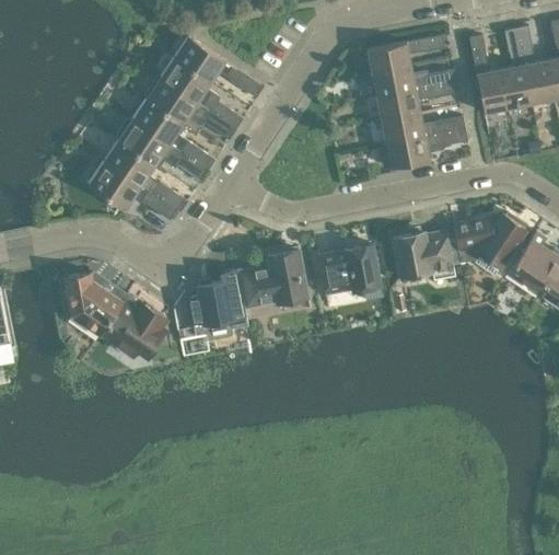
[(558,58),(546,60),(554,99),(555,106),(558,105),(558,20),(550,22),(555,44),(556,43),(558,58)]
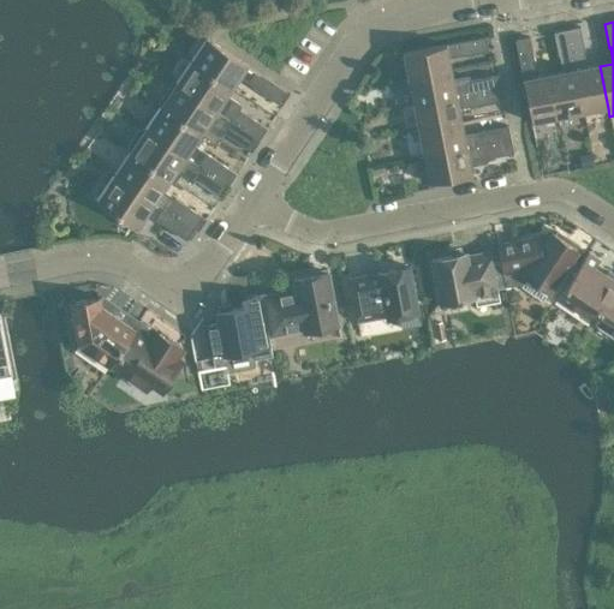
[(579,29),(566,31),(583,113),(608,108),(600,66),(586,69),(583,53),(584,53),(579,29)]
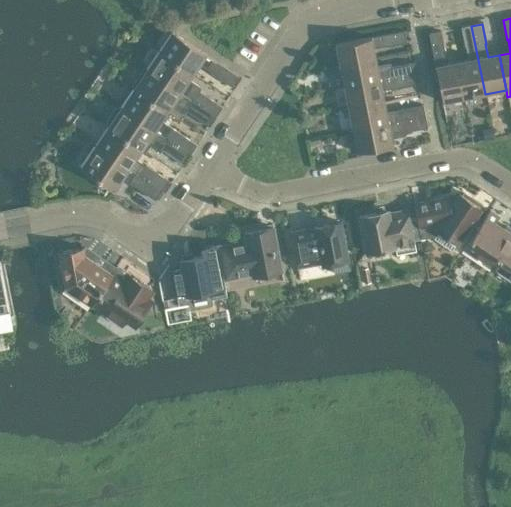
[(468,61),(457,63),(464,98),(485,94),(471,26),(460,28),(464,48),(465,48),(468,61)]
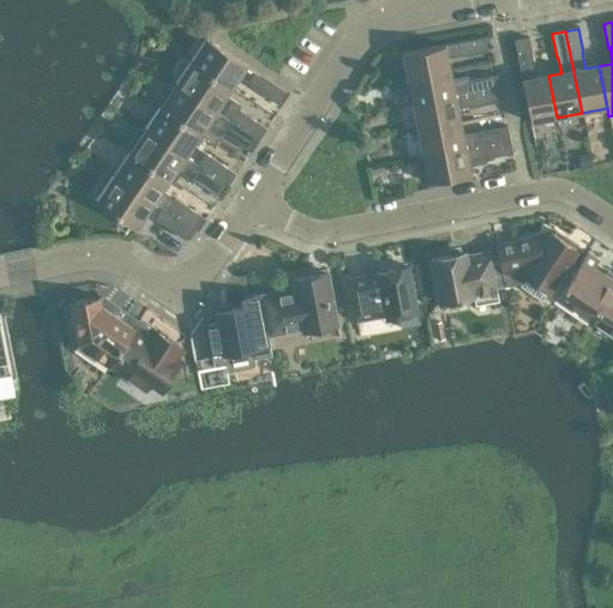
[(205,38),(190,62),(230,89),(235,82),(242,80),(254,89),(253,89),(277,106),(286,94),(246,66),(205,38)]
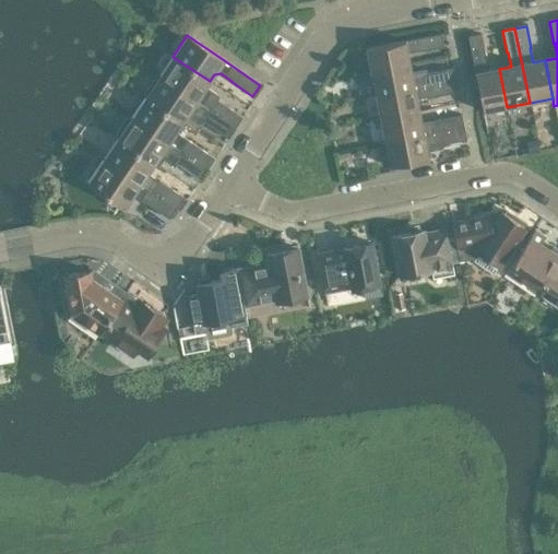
[(441,35),(367,50),(371,73),(410,66),(406,54),(422,51),(422,52),(443,48),(441,35)]
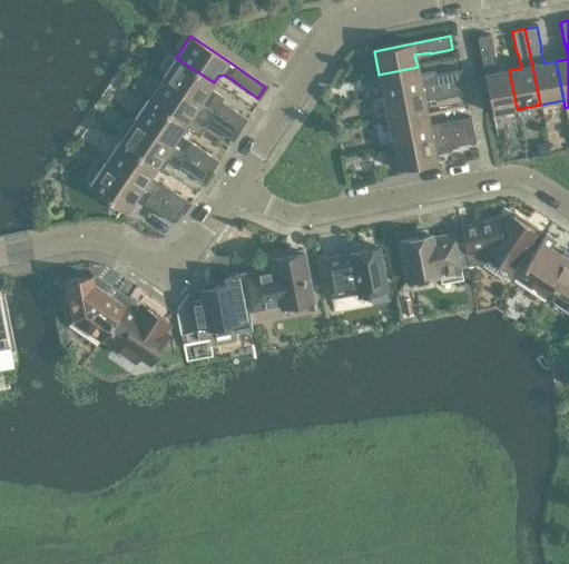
[(478,38),(477,38),(492,114),(493,114),(517,109),(509,70),(497,72),(493,58),(494,58),(490,36),(478,38)]
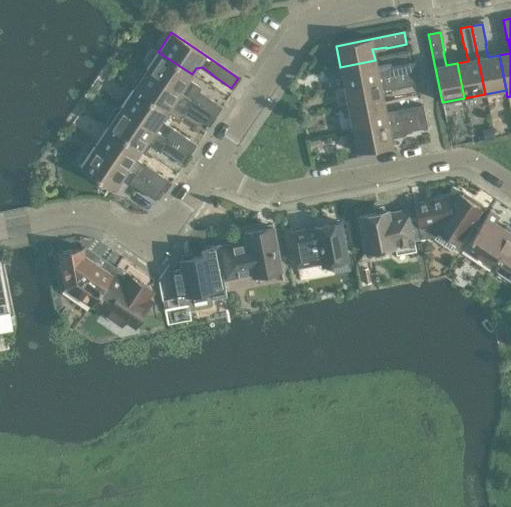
[(158,52),(146,71),(207,112),(212,116),(216,118),(222,108),(199,92),(200,90),(200,88),(188,80),(192,74),(158,52)]
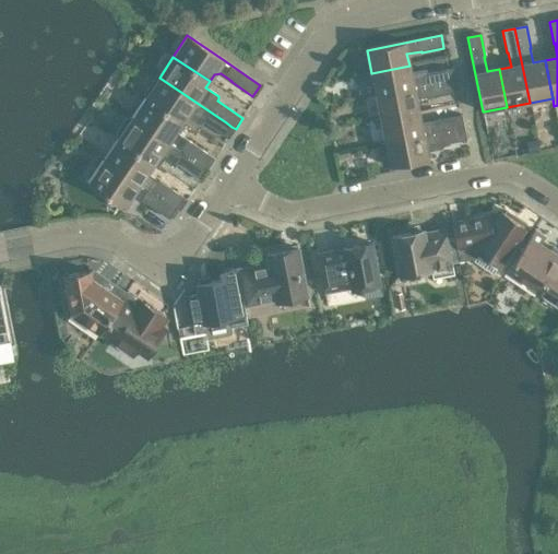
[(410,66),(371,73),(376,97),(450,82),(448,70),(427,74),(426,70),(411,73),(410,66)]
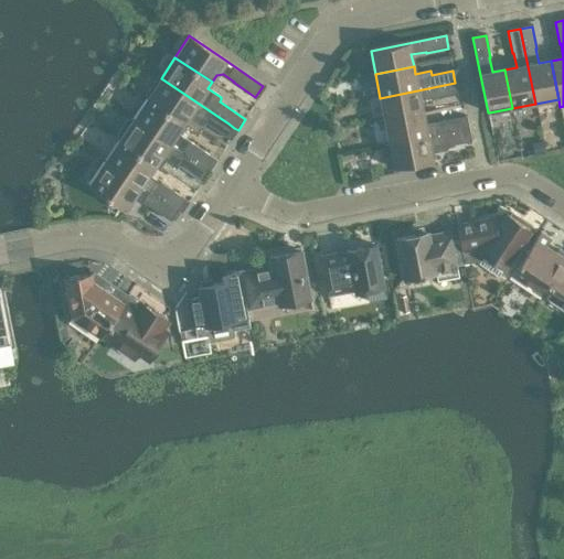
[(159,76),(145,97),(147,98),(183,124),(185,121),(188,118),(201,127),(203,127),(204,125),(220,136),(229,124),(161,78),(159,76)]
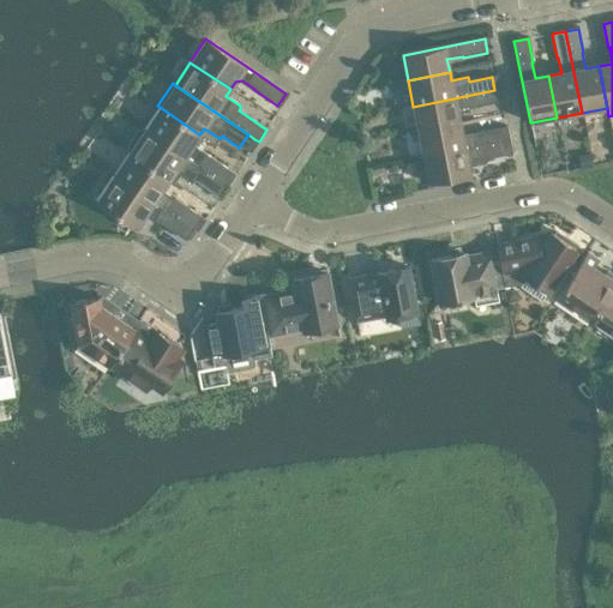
[(494,90),(413,107),(418,132),(460,124),(456,110),(473,107),(473,108),(497,103),(494,90)]
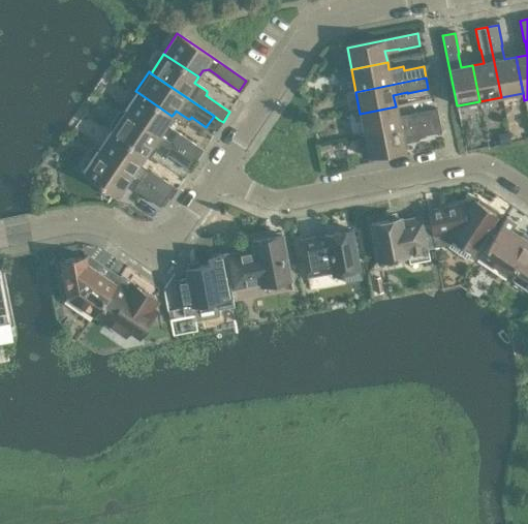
[(137,92),(124,112),(193,158),(196,161),(204,151),(177,132),(176,133),(168,128),(167,123),(172,116),(137,92)]
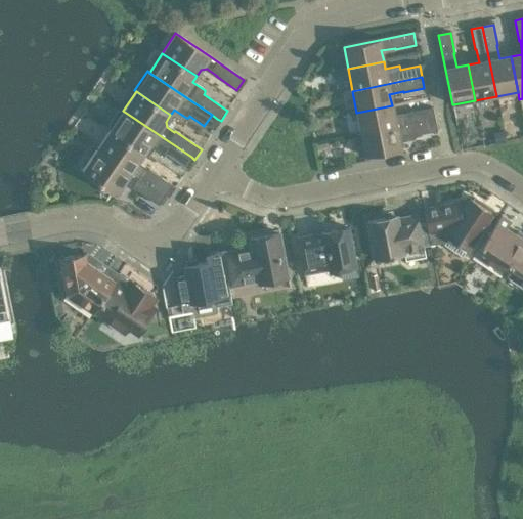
[(392,105),(356,113),(361,134),(435,120),(432,109),(428,110),(407,114),(394,117),(392,105)]
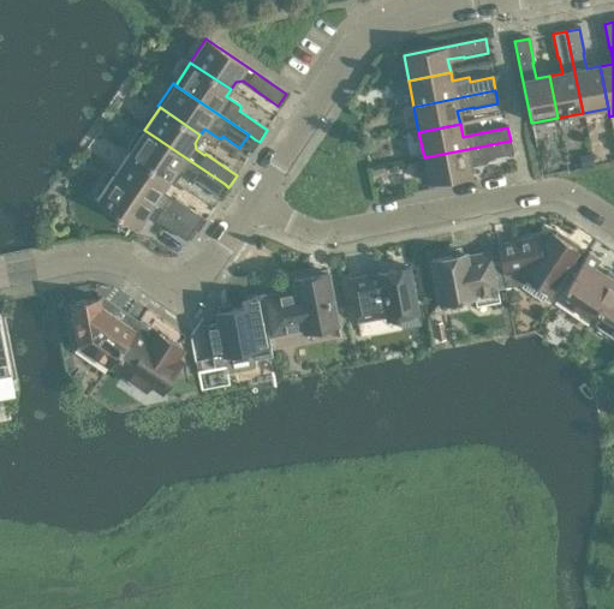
[(137,133),(127,148),(129,153),(170,180),(174,183),(179,177),(189,183),(191,179),(216,196),(220,199),(228,187),(225,184),(144,130),(143,132),(137,133)]
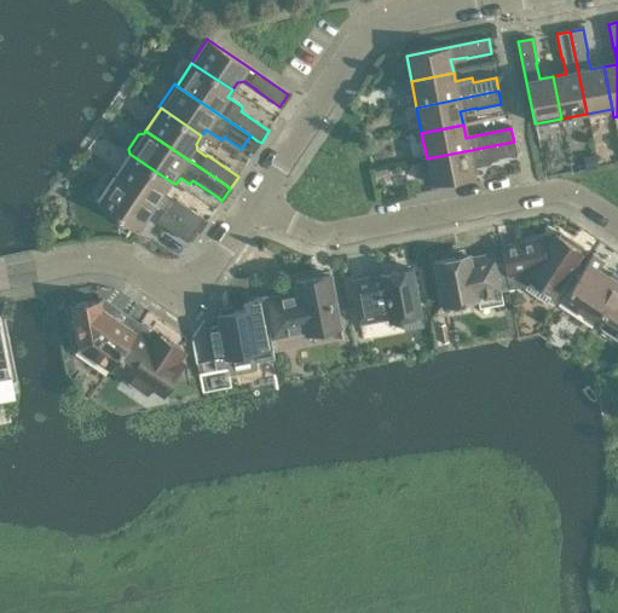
[(250,136),(241,149),(252,156),(261,143),(256,140),(250,136)]
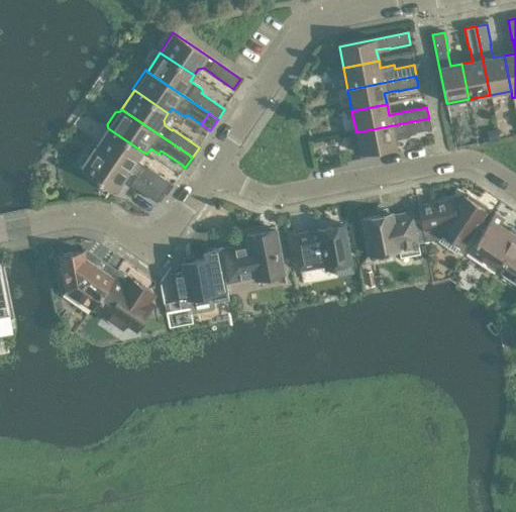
[(429,118),(356,132),(360,155),(395,147),(394,140),(408,137),(409,135),(415,134),(415,132),(427,130),(427,131),(431,130),(429,118)]
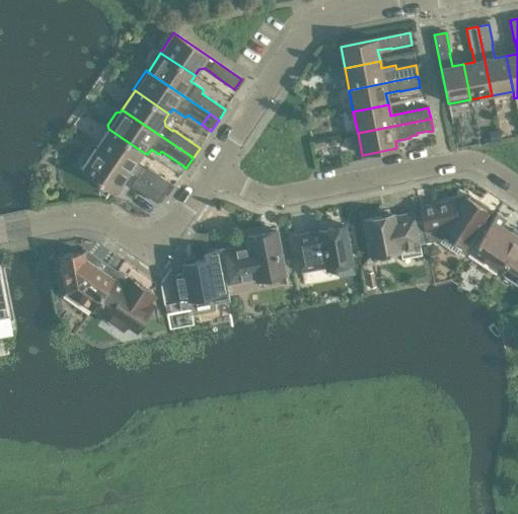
[(108,129),(96,148),(163,194),(170,184),(147,168),(147,169),(136,161),(143,152),(108,129)]
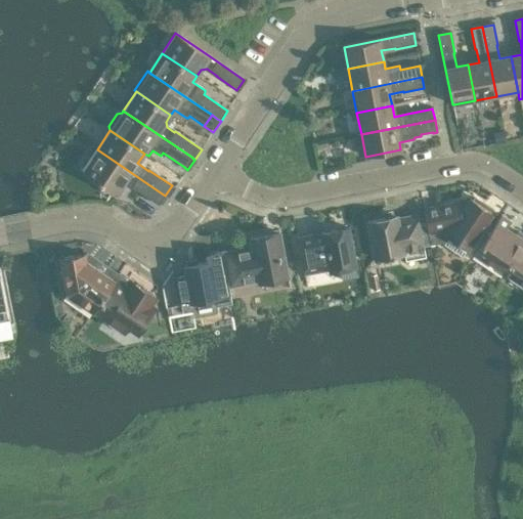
[(504,132),(493,134),(495,145),(506,143),(504,132)]
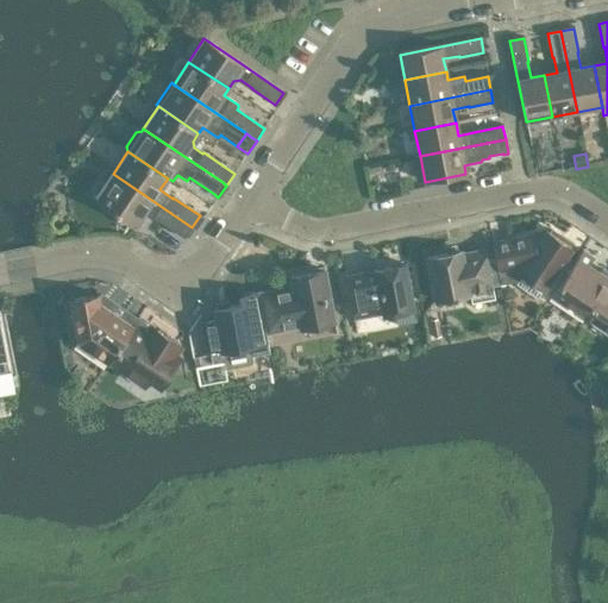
[(113,174),(94,200),(135,227),(144,213),(183,239),(192,227),(113,174)]
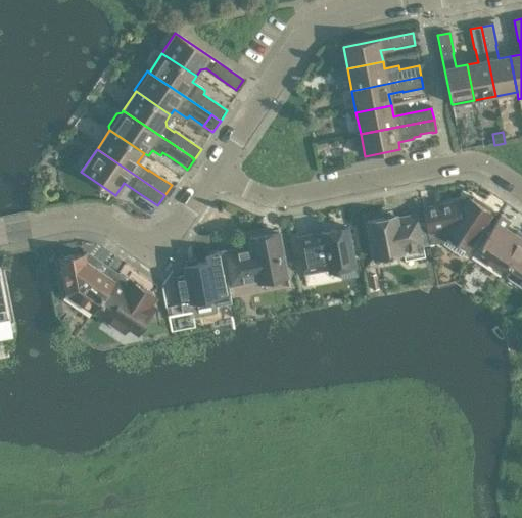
[(172,185),(164,195),(169,197),(175,187),(172,185)]
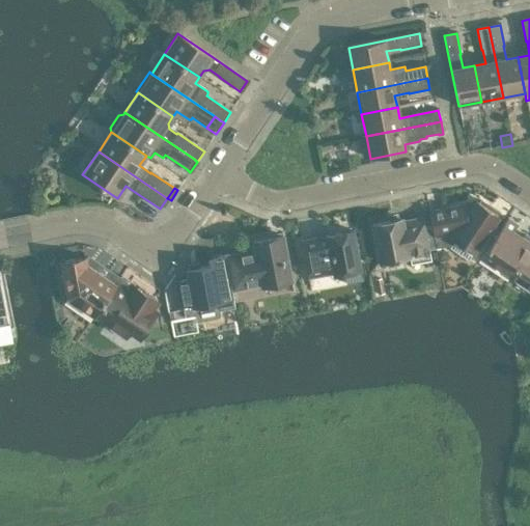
[(444,214),(429,217),(430,220),(436,249),(451,246),(450,248),(469,260),(476,249),(498,217),(489,211),(490,209),(489,206),(482,201),(480,202),(479,204),(476,202),(470,211),(464,205),(443,210),(444,214)]
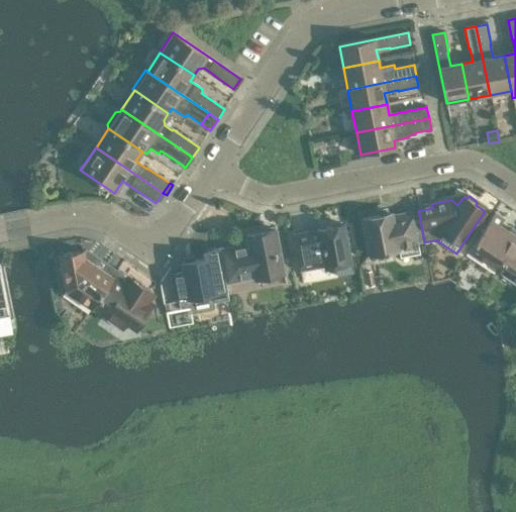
[(494,213),(470,249),(498,269),(515,240),(515,231),(512,229),(509,232),(499,225),(504,219),(494,213)]
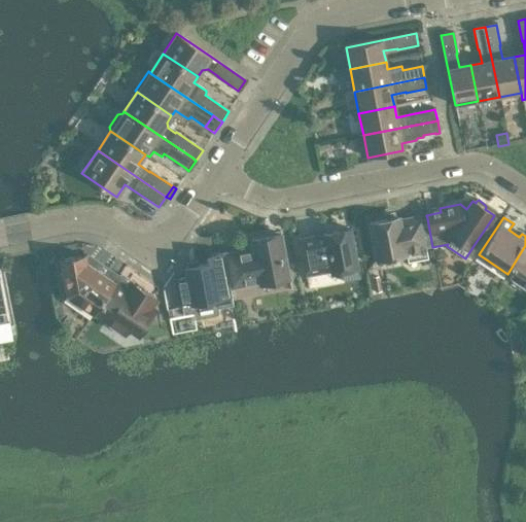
[(399,218),(370,223),(377,261),(407,255),(408,263),(426,258),(424,249),(419,220),(400,223),(399,218)]
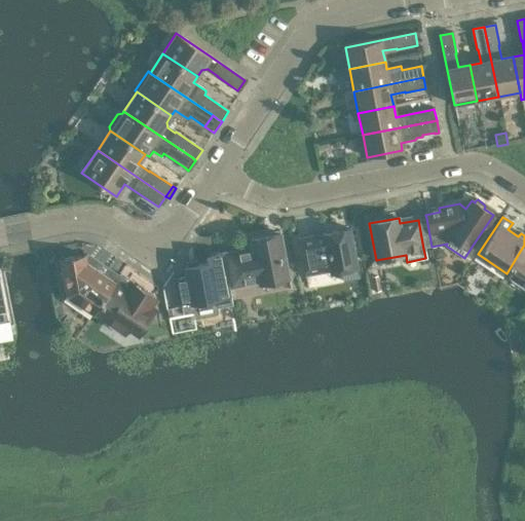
[(432,247),(426,218),(418,220),(423,249),(432,247)]
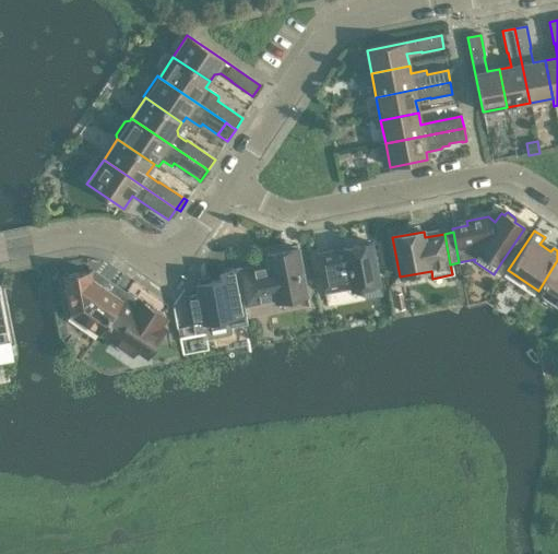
[(371,244),(317,255),(324,293),(351,289),(351,291),(363,289),(365,301),(382,297),(380,285),(371,244)]
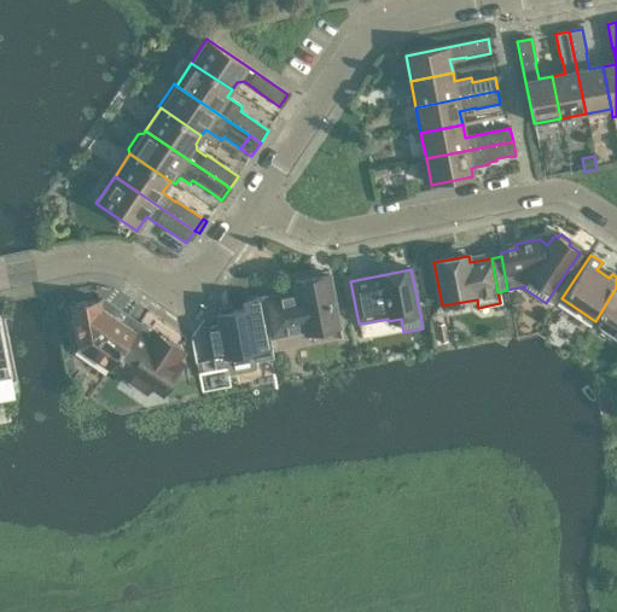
[(296,292),(261,298),(269,339),(304,333),(304,334),(339,327),(330,275),(295,283),(296,292)]
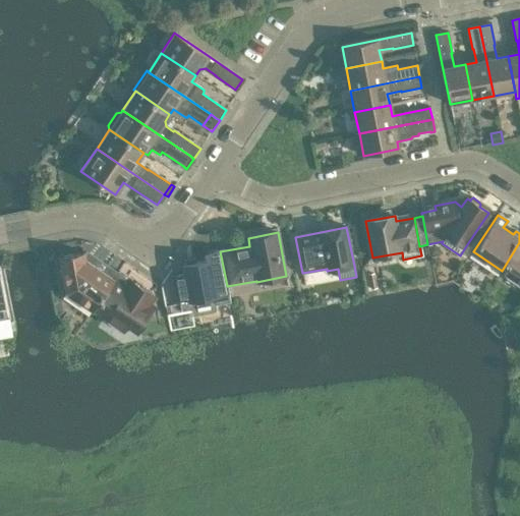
[(519,242),(502,271),(519,282),(519,242)]
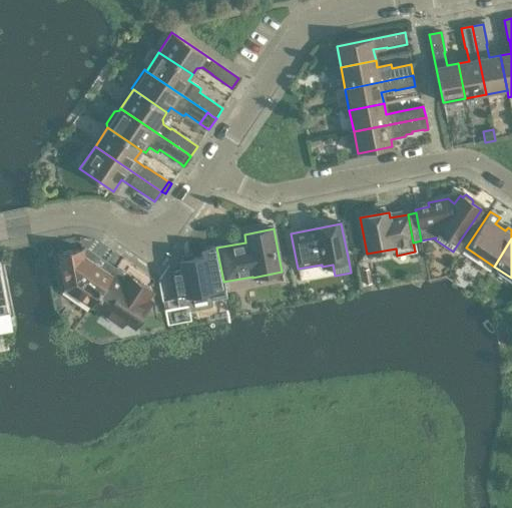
[(428,241),(421,242),(423,254),(434,251),(433,245),(428,241)]
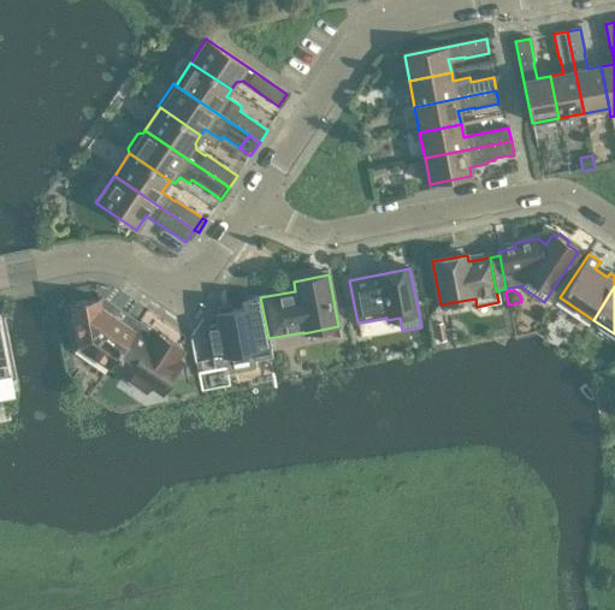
[(219,326),(203,329),(210,356),(212,355),(216,369),(226,367),(229,374),(256,369),(255,362),(272,359),(270,347),(268,338),(260,297),(260,296),(242,300),(243,309),(217,314),(219,326)]
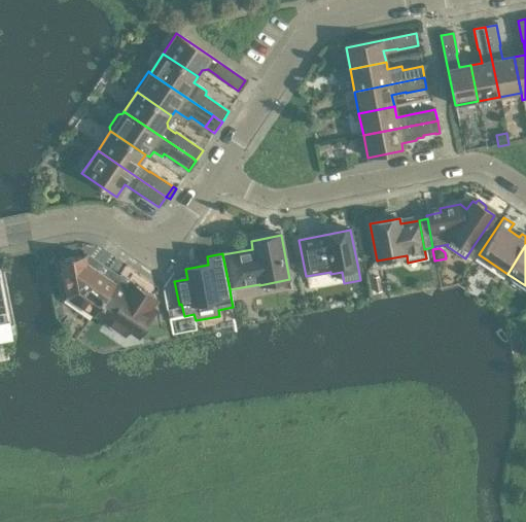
[(84,256),(60,261),(67,296),(94,314),(114,283),(119,277),(108,269),(104,276),(95,270),(93,262),(90,259),(85,259),(84,256)]
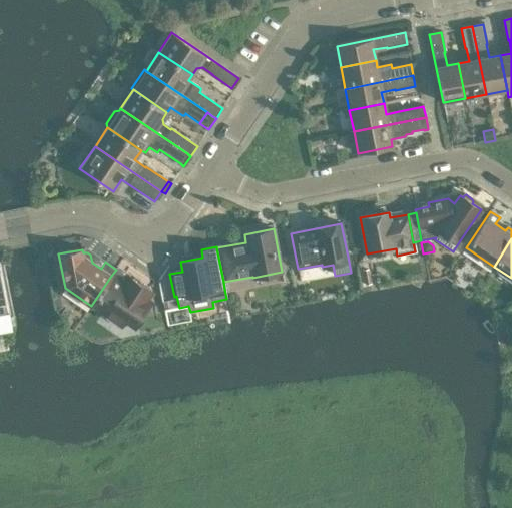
[(0,315),(8,313),(0,271),(0,315)]
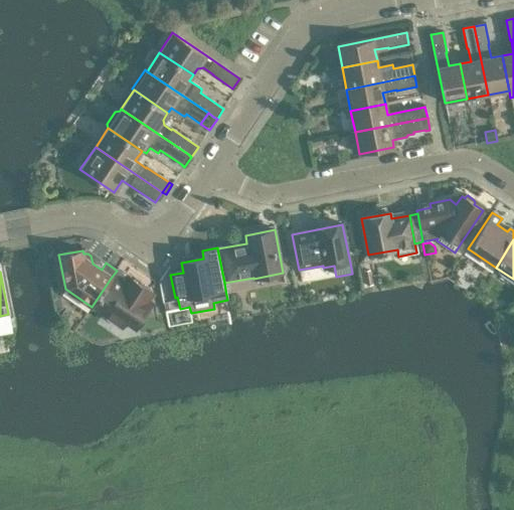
[(112,277),(92,307),(122,327),(128,318),(137,324),(151,304),(148,301),(152,295),(129,279),(124,285),(112,277)]
